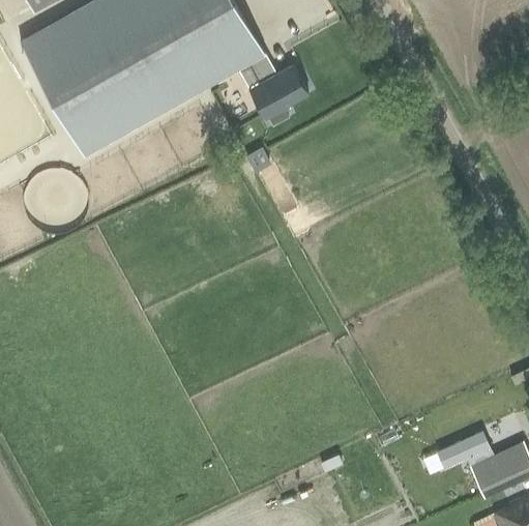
[(232,0),(93,0),(20,41),(84,156),(237,71),(264,57),(232,0)]
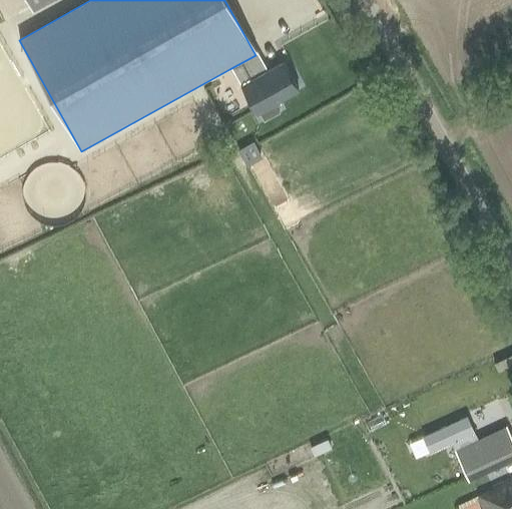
[(26,0),(33,12),(54,0),(26,0)]
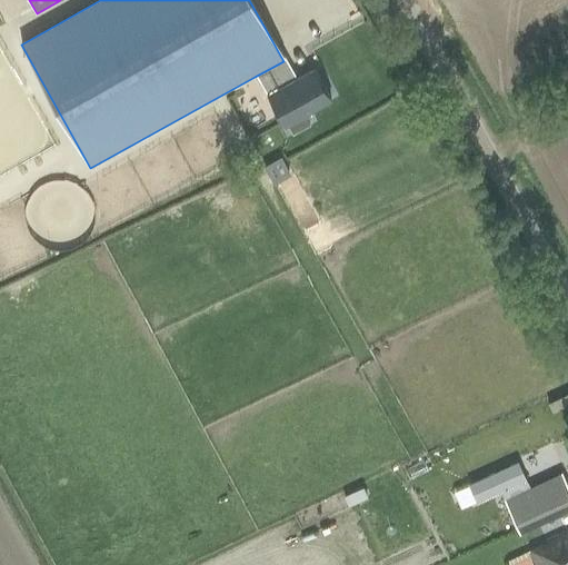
[(284,127),(285,129),(287,128),(292,137),(309,127),(310,121),(307,117),(330,105),(312,71),(295,81),(284,61),(255,77),(257,79),(284,127)]
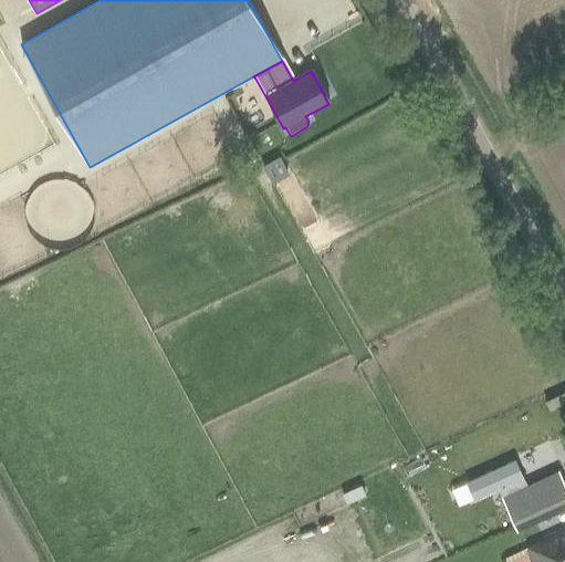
[(498,492),(501,500),(525,489),(513,462),(466,485),(474,503),(498,492)]
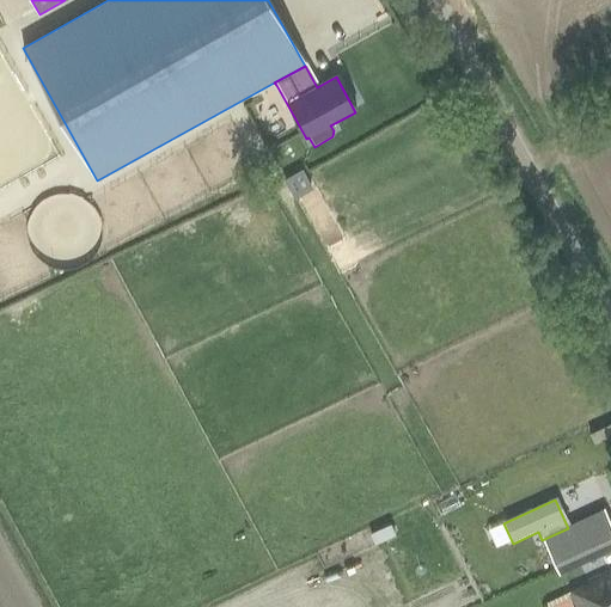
[(568,528),(542,540),(560,577),(610,552),(610,527),(604,512),(568,528)]
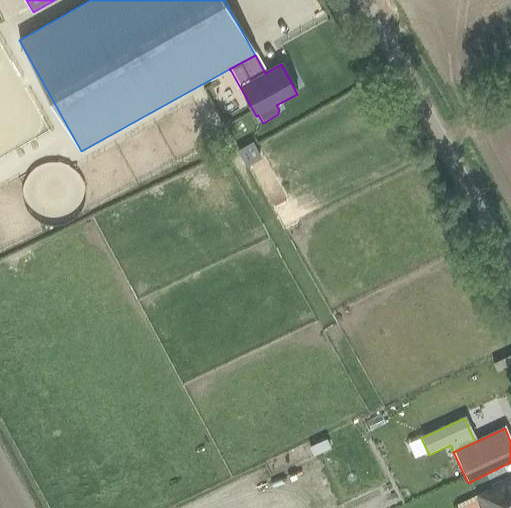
[(510,507),(510,483),(474,501),(477,507),(510,507)]
